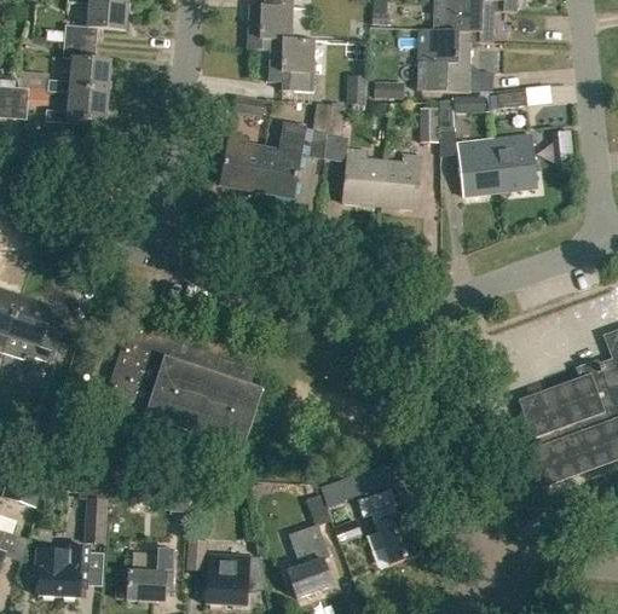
[(64,39),(96,42),(97,27),(126,29),(128,0),(68,0),(88,1),(87,23),(65,22),(64,39)]
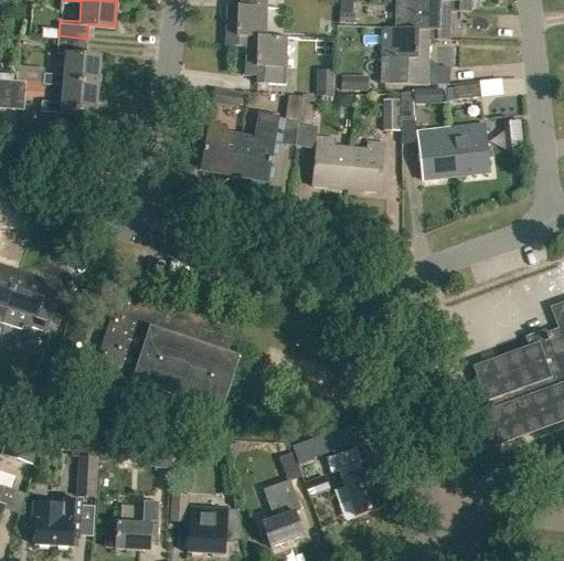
[(437,28),(437,38),(449,38),(451,0),(410,0),(408,25),(437,28)]
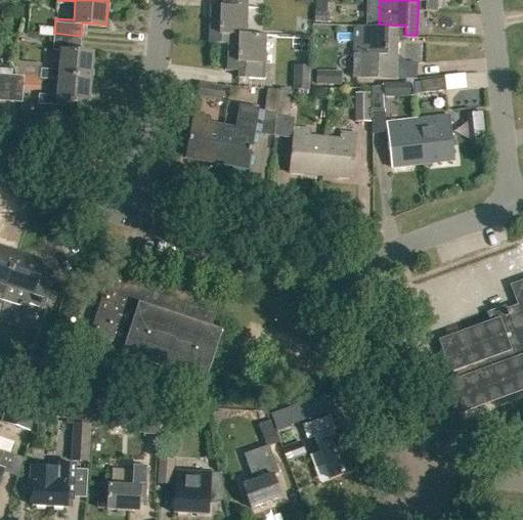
[(426,0),(425,8),(437,8),(437,0),(426,0)]
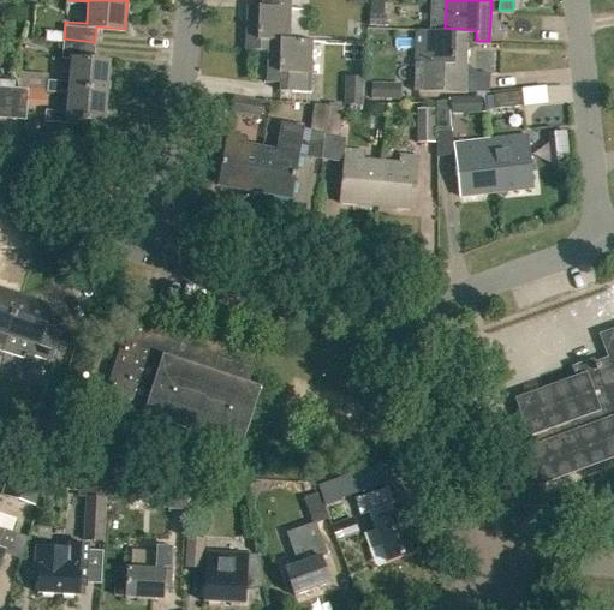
[(260,47),(260,37),(260,36),(290,37),(291,6),(303,7),(303,6),(291,5),(262,4),(246,4),(245,47),(260,47)]
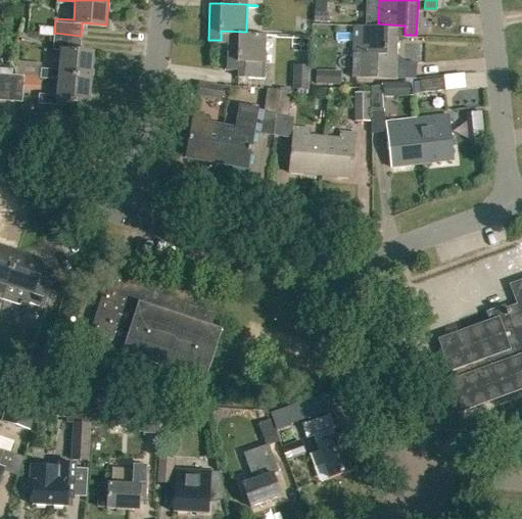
[(315,10),(314,20),(328,20),(328,10),(315,10)]
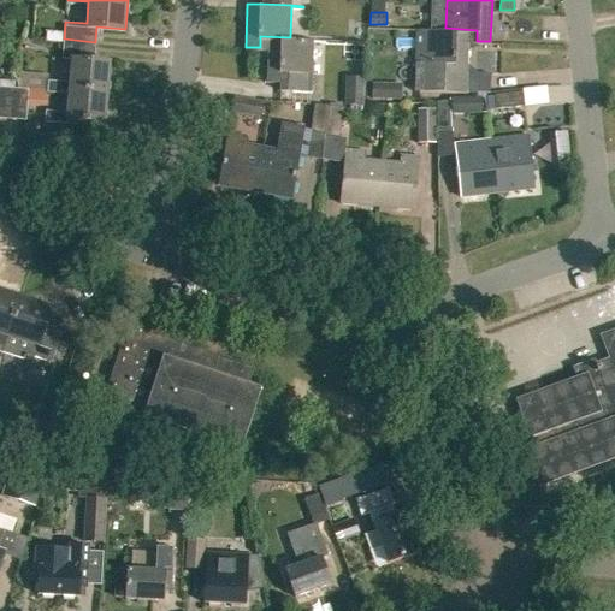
[(413,88),(466,90),(468,41),(477,41),(477,30),(445,28),(412,27),(411,60),(414,60),(413,88)]
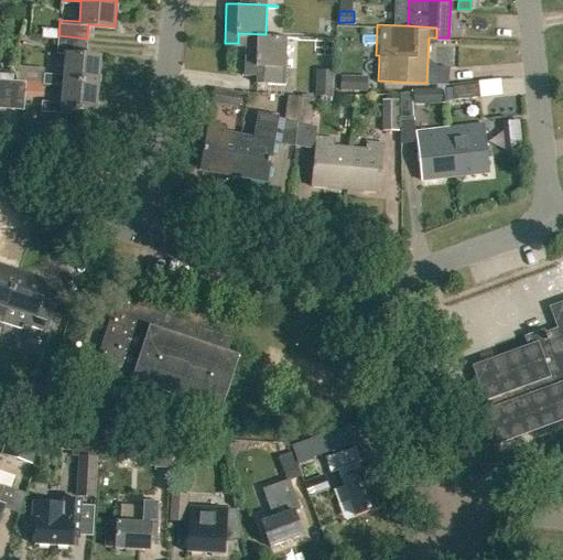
[(258,75),(273,75),(273,65),(296,65),(296,64),(285,64),(287,36),(298,36),(298,35),(266,34),(238,33),(238,34),(246,34),(245,73),(258,74),(258,75)]
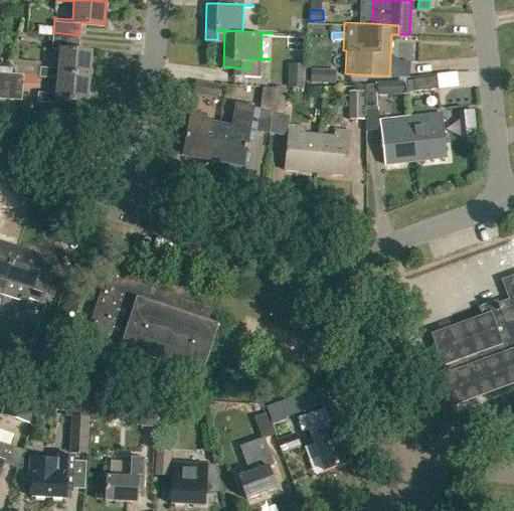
[(40,69),(90,74),(92,49),(78,48),(79,35),(53,32),(52,46),(59,47),(58,66),(40,65),(40,69)]
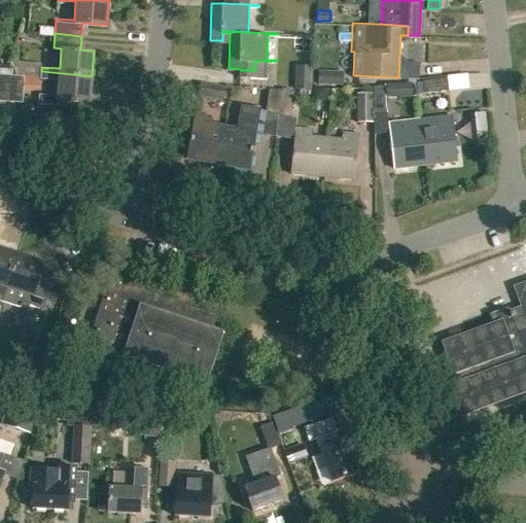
[(319,69),(319,82),(344,83),(344,70),(319,69)]
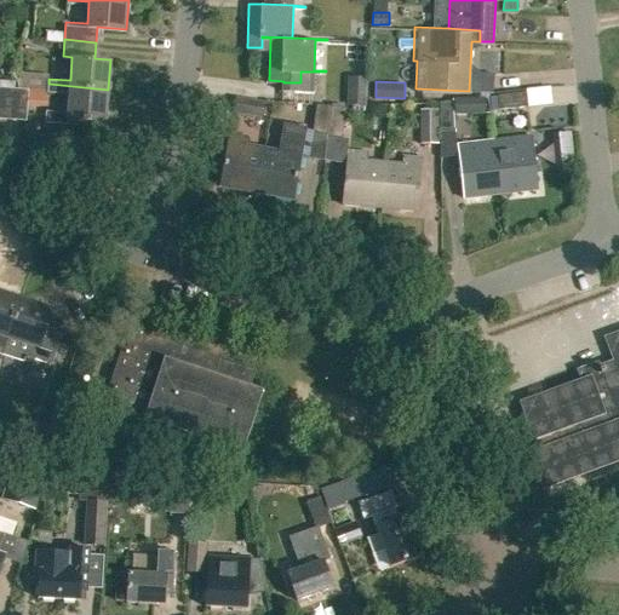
[(0,84),(0,115),(10,116),(12,86),(0,84)]
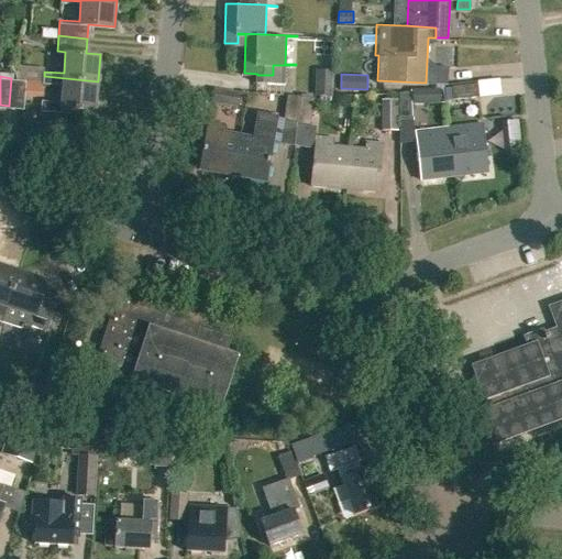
[(41,109),(62,110),(62,107),(96,110),(98,81),(44,76),(43,81),(63,83),(62,100),(42,98),(41,109)]
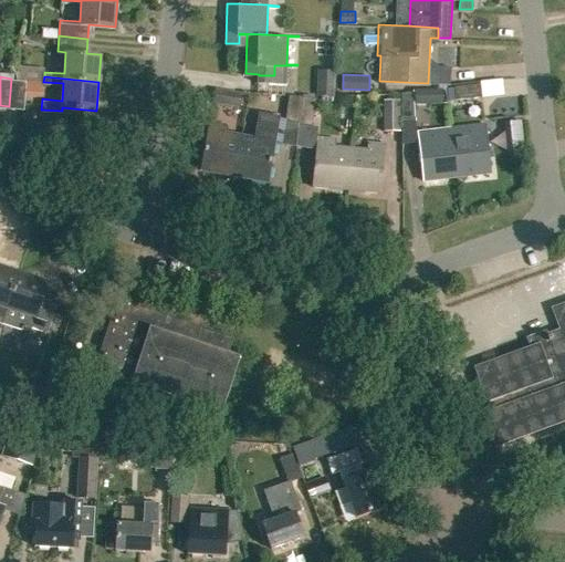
[(11,79),(9,106),(23,107),(25,80),(11,79)]
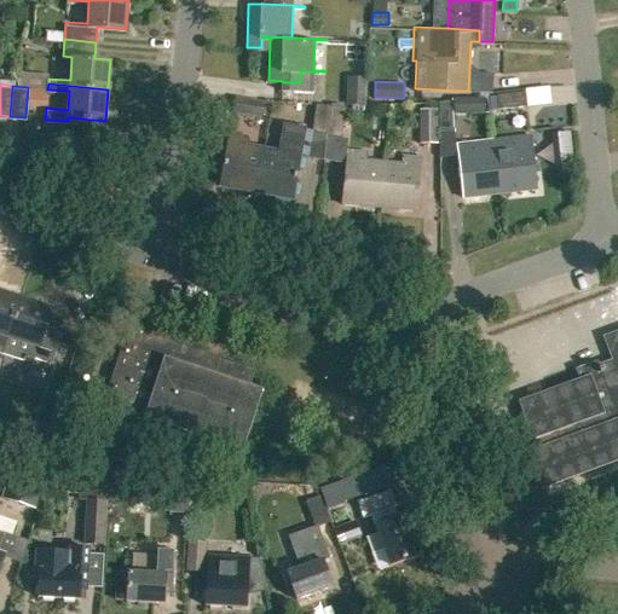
[(524,90),(495,92),(496,106),(525,104),(524,90)]
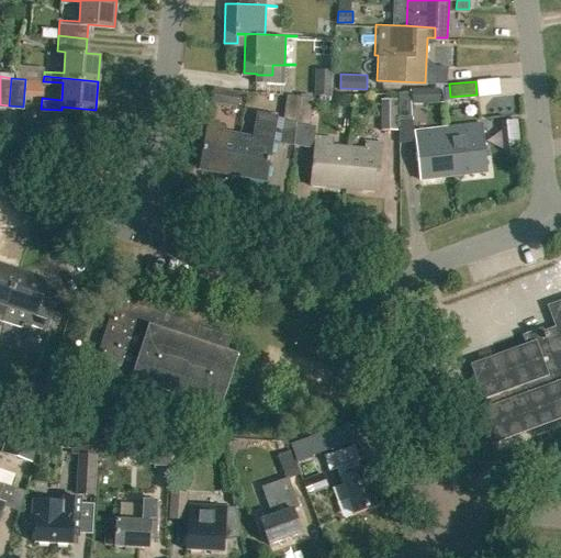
[(212,100),(237,104),(240,89),(214,86),(212,100)]
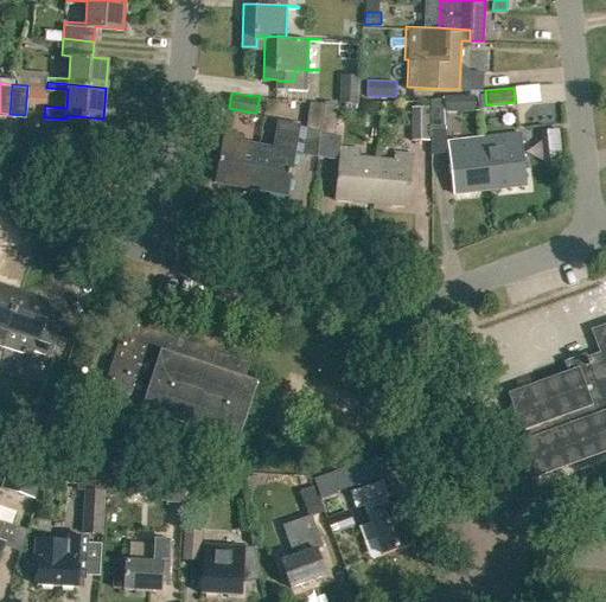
[(445,125),(445,96),(431,96),(431,125),(445,125)]
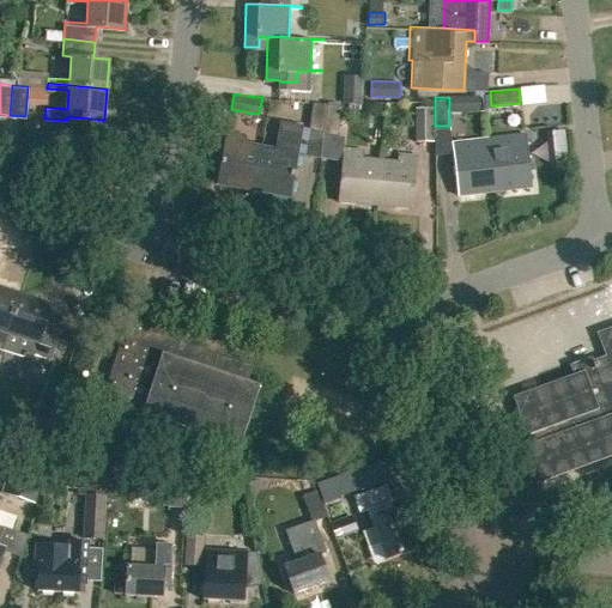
[(323,131),(327,101),(313,99),(309,128),(323,131)]
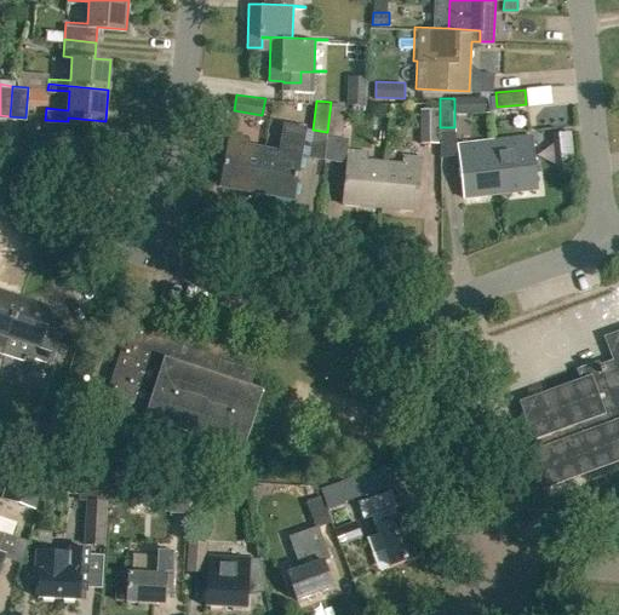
[(331,102),(327,132),(342,133),(345,103),(331,102)]
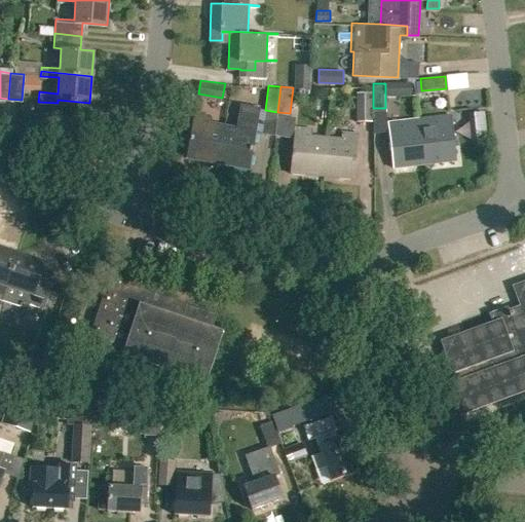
[(355,119),(373,119),(372,89),(355,89),(355,119)]
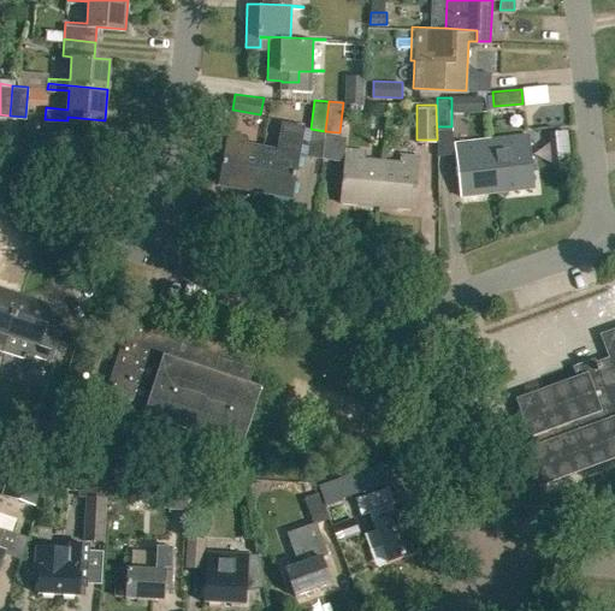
[(255,189),(291,195),(303,124),(282,120),(278,147),(261,143),(255,189)]
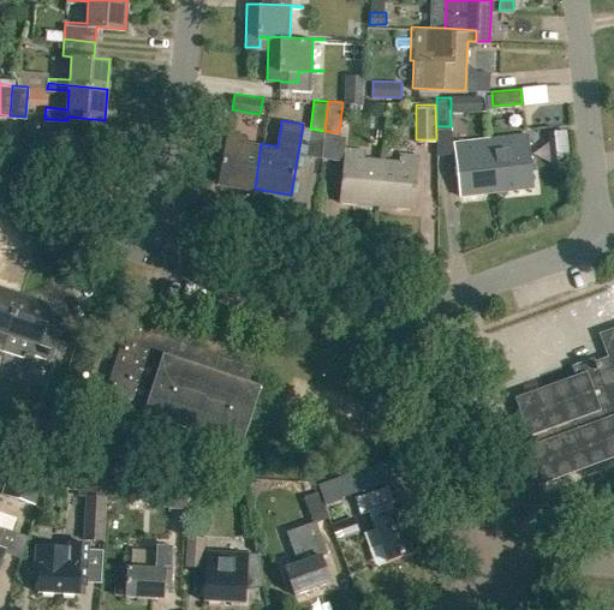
[(564,129),(548,130),(549,141),(565,138),(564,129)]
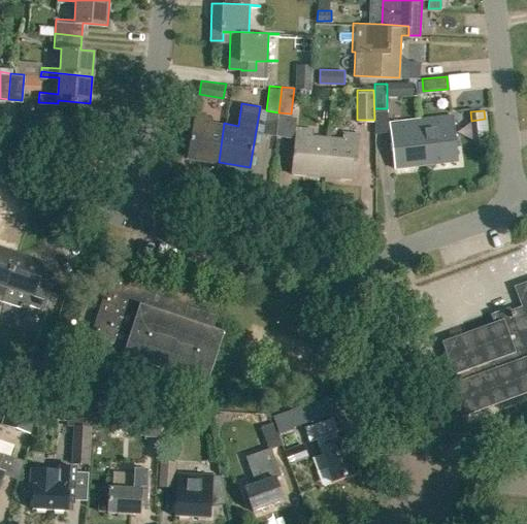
[(188,157),(219,162),(224,123),(209,121),(211,113),(195,111),(188,157)]
